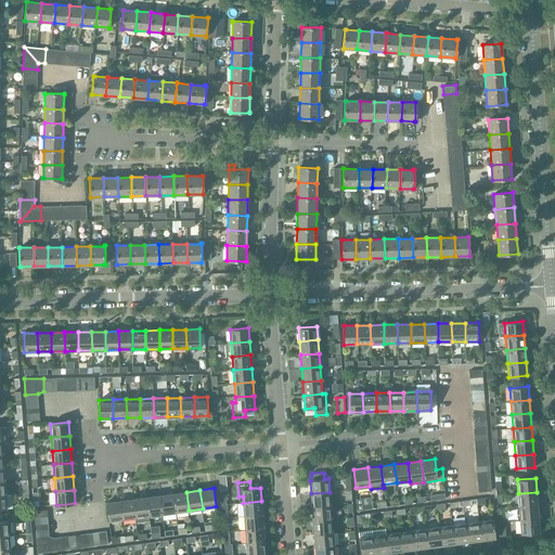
[(186,492),(173,493),(176,512),(189,511),(186,492)]
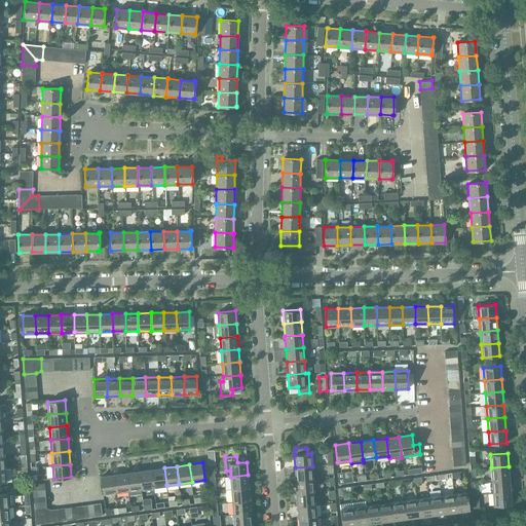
[(295,467),(296,481),(313,479),(312,466),(295,467)]
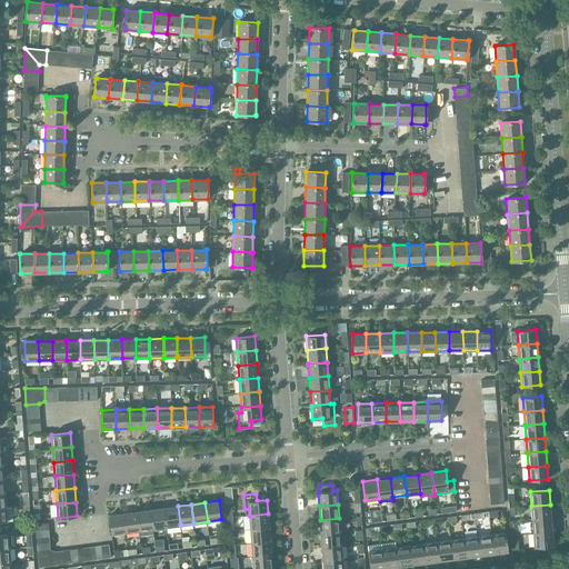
[(531,506),(532,519),(551,518),(550,505),(531,506)]
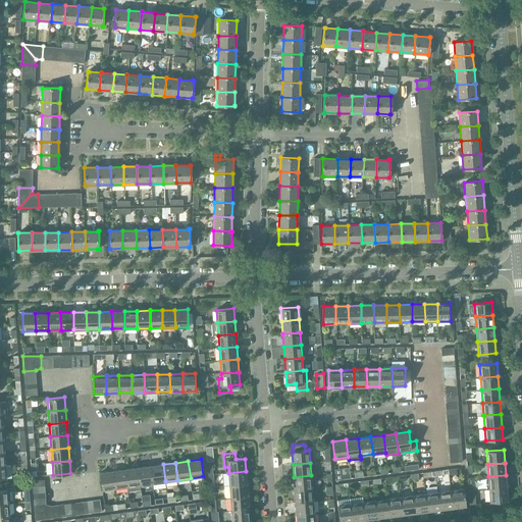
[(163,464),(150,466),(153,483),(165,481),(163,464)]
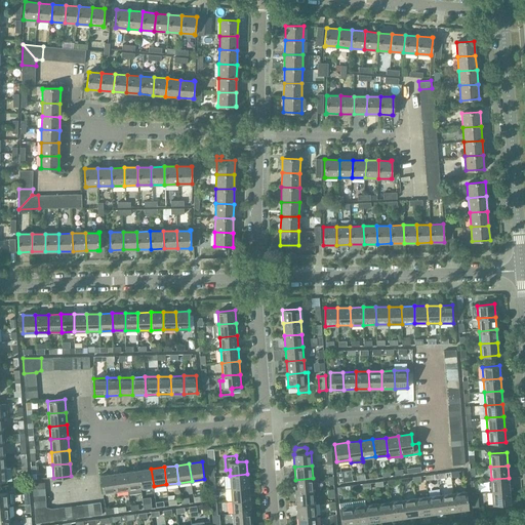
[(5,468),(0,468),(0,481),(12,481),(11,468),(5,468)]
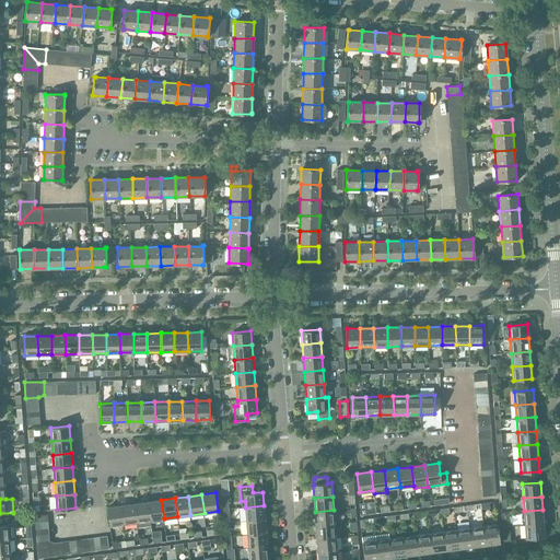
[(161,500),(148,502),(150,521),(164,518),(161,500)]
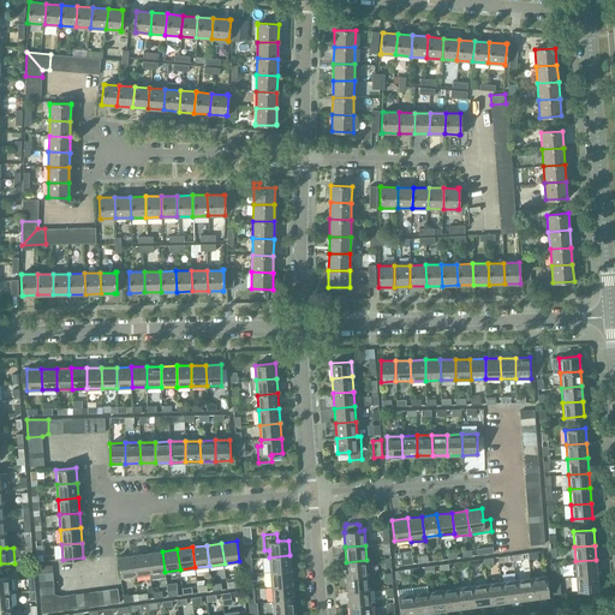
[(162,551),(148,553),(150,573),(165,572),(162,551)]
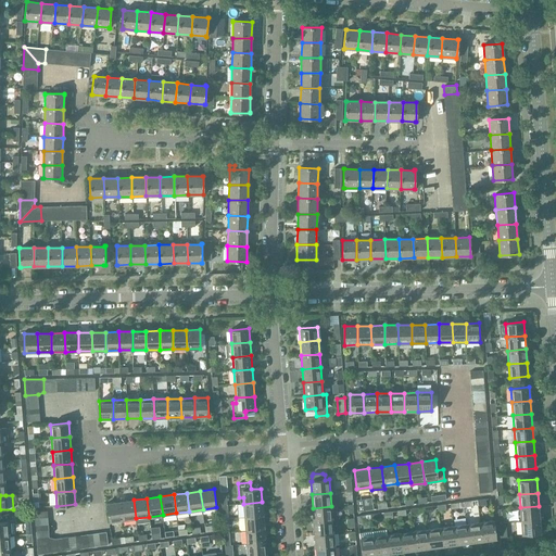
[(134,500),(119,502),(122,520),(136,518),(134,500)]
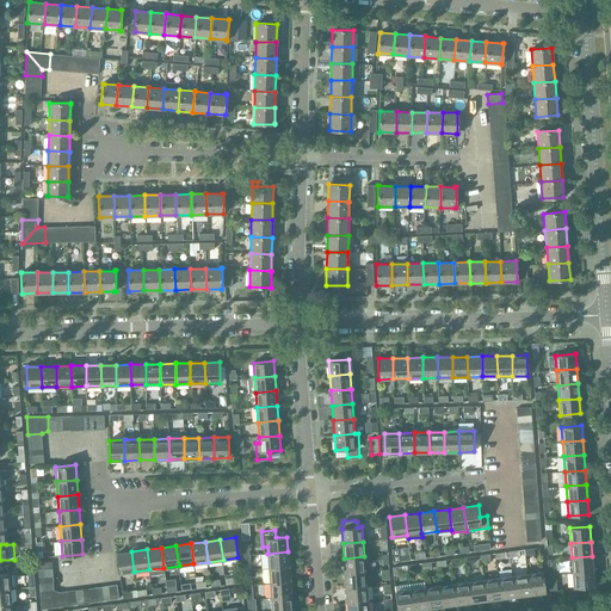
[(134,572),(131,551),(117,554),(119,574),(134,572)]
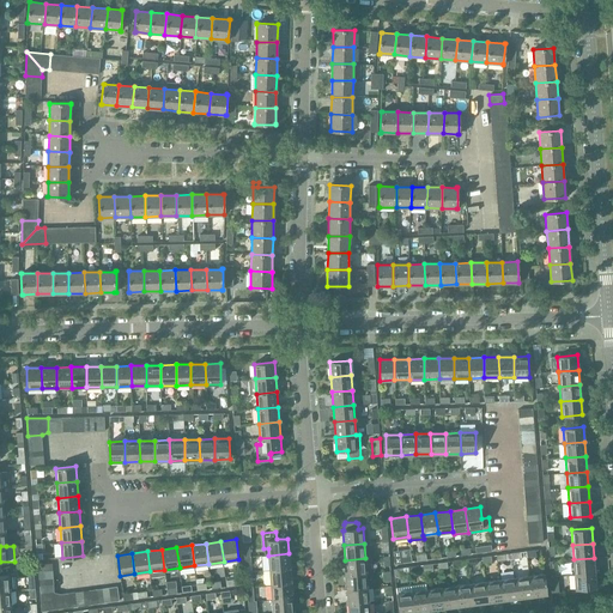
[(268,556),(269,570),(290,569),(289,553),(268,556)]
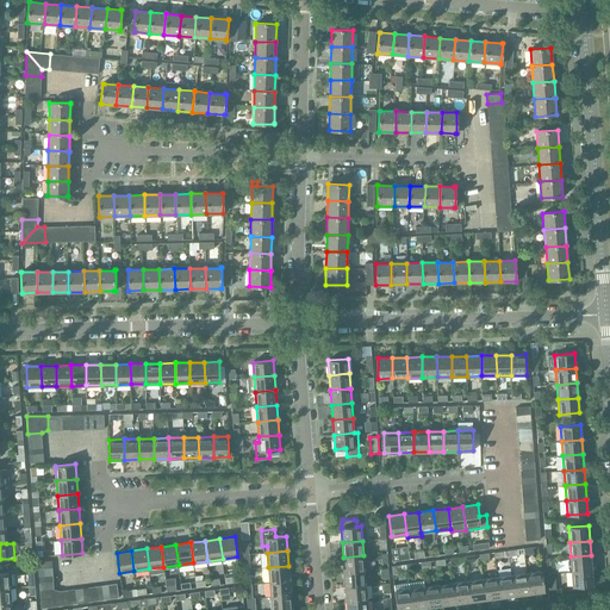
[(343,558),(344,572),(365,571),(363,555),(343,558)]
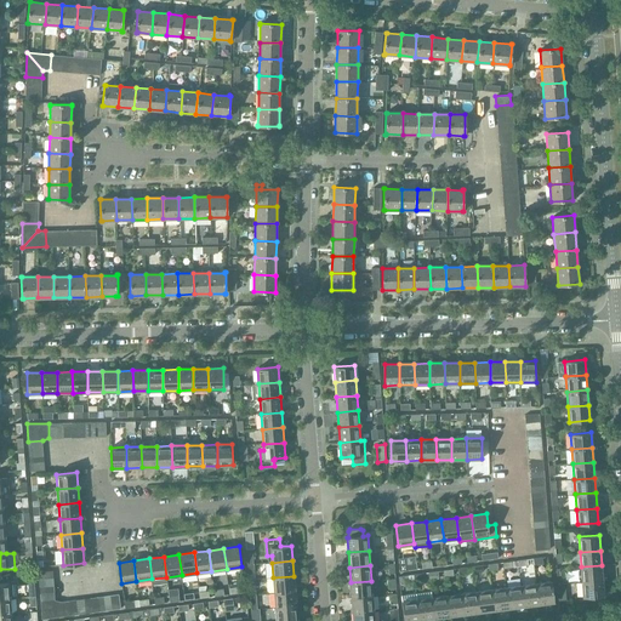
[(581,567),(582,582),(603,581),(602,565),(581,567)]
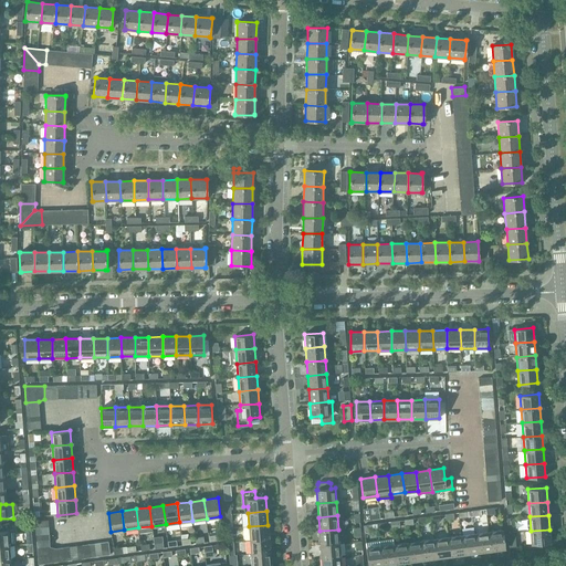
[(249,526),(250,540),(269,538),(268,525),(249,526)]
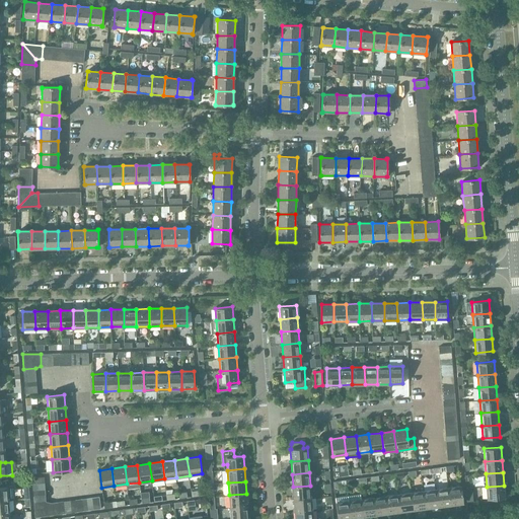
[(293,487),(294,500),(311,498),(310,486),(293,487)]
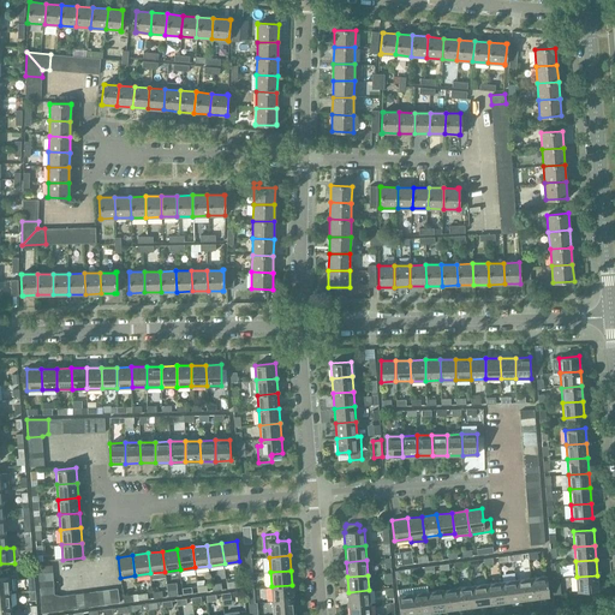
[(547,575),(531,578),(535,598),(549,596),(547,575)]
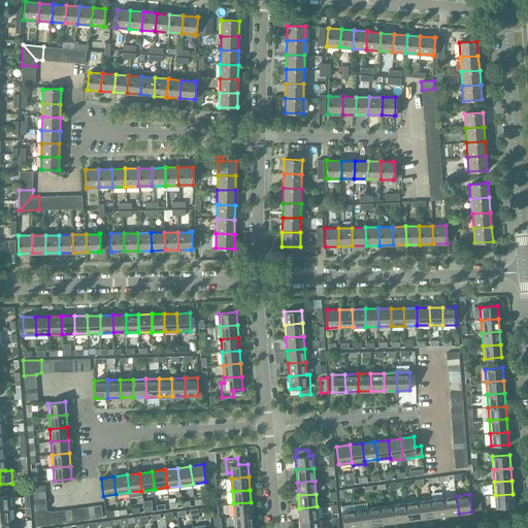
[(513,494),(495,495),(496,507),(514,506),(513,494)]
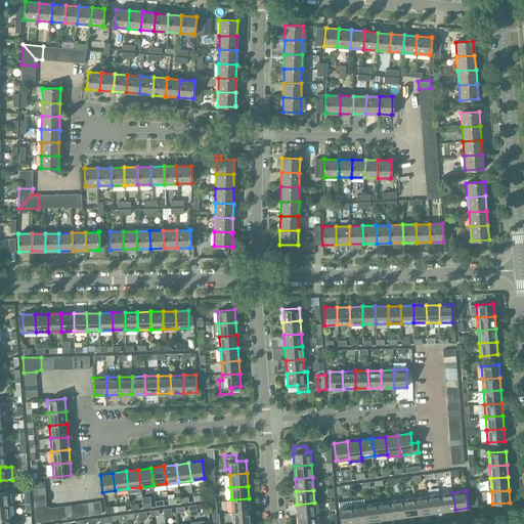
[(0,492),(0,505),(8,505),(7,492),(0,492)]
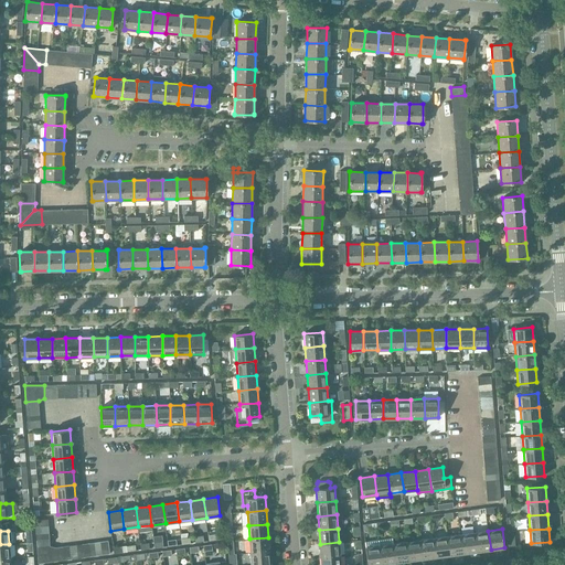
[(488,531),(475,533),(477,552),(491,550),(488,531)]
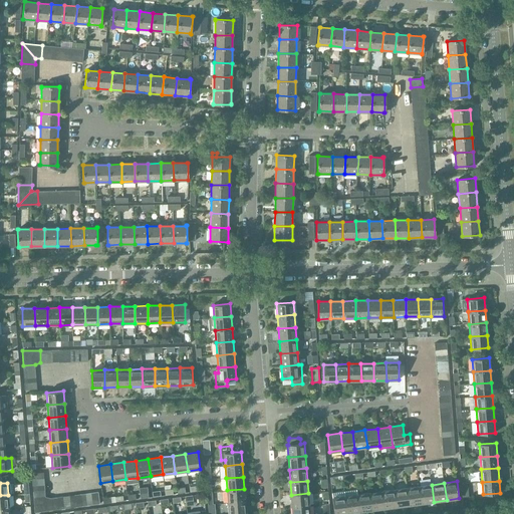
[(432,485),(420,486),(422,503),(434,502),(432,485)]
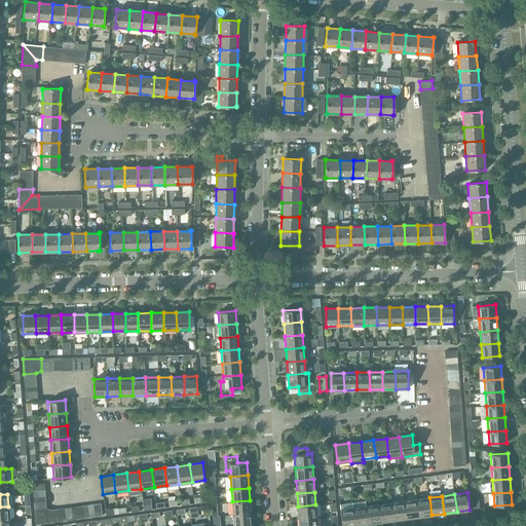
[(429,497),(416,499),(419,517),(431,515),(429,497)]
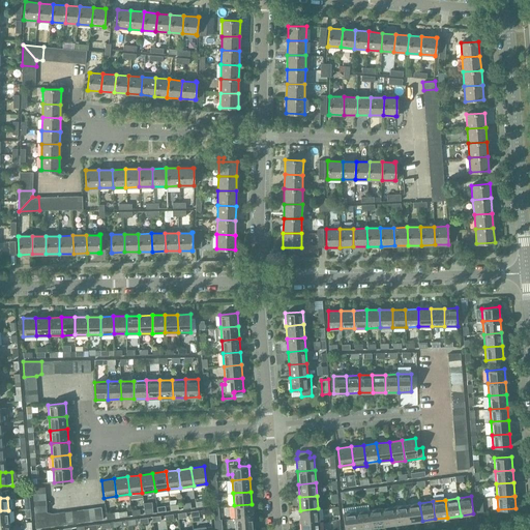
[(419,503),(407,505),(409,523),(422,521),(419,503)]
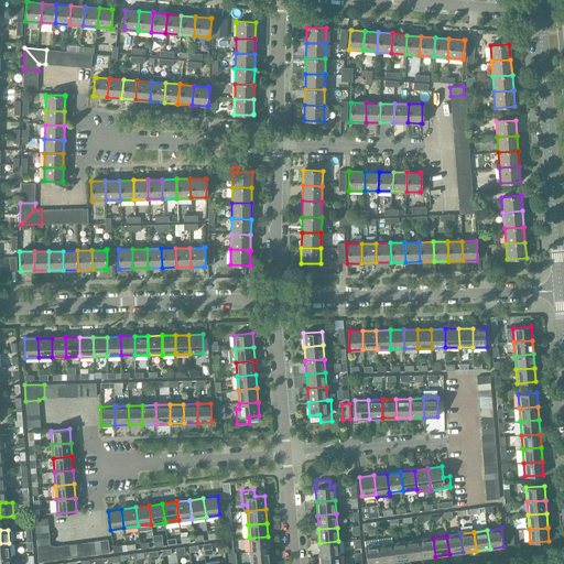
[(249,538),(250,552),(269,551),(268,537),(249,538)]
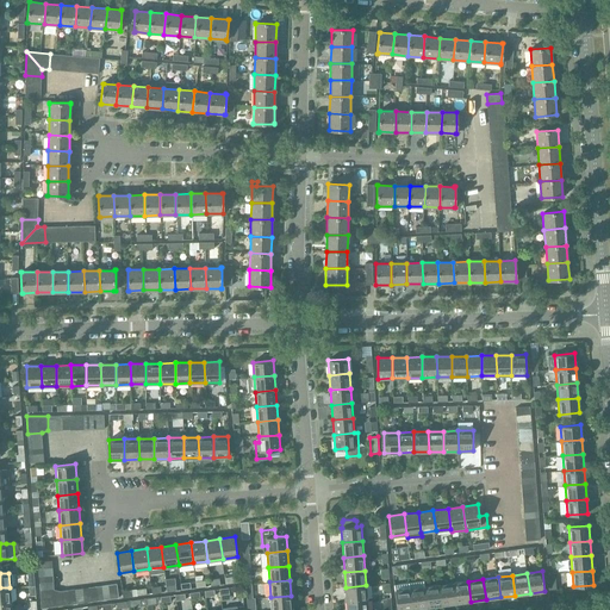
[(468,582),(454,583),(456,603),(471,602),(468,582)]
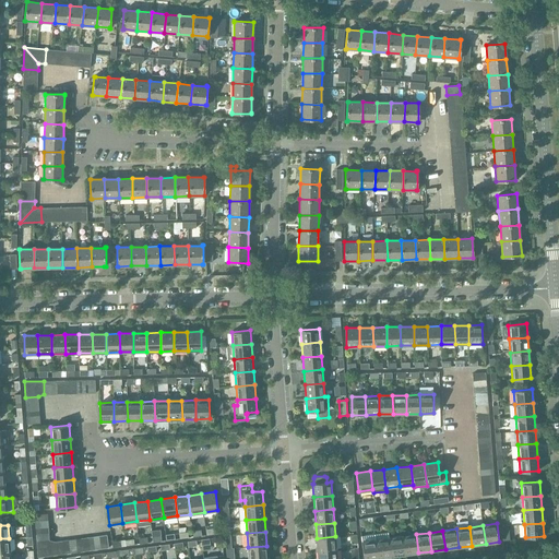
[(416,534),(402,536),(404,555),(418,552),(416,534)]
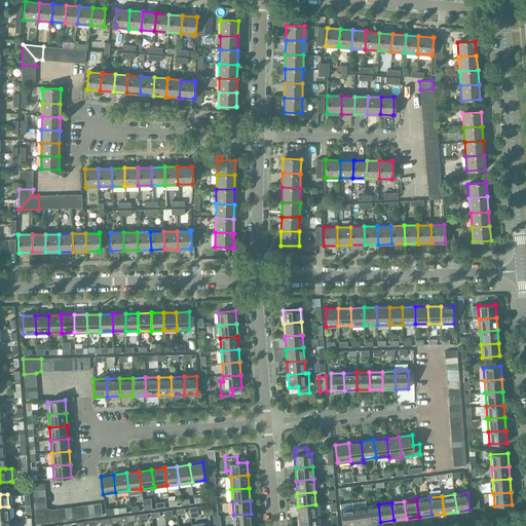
[(298,506),(299,519),(316,518),(315,504),(298,506)]
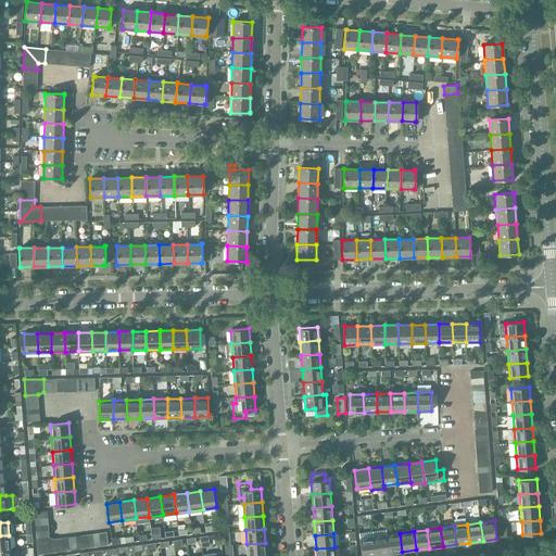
[(400,533),(387,535),(389,553),(402,552),(400,533)]
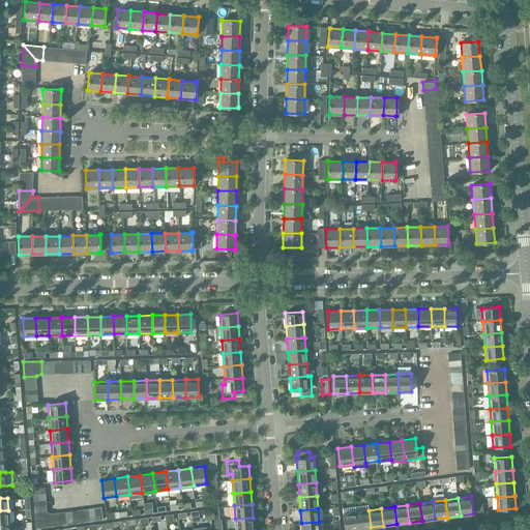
[(0,510),(0,524),(9,524),(8,510),(0,510)]
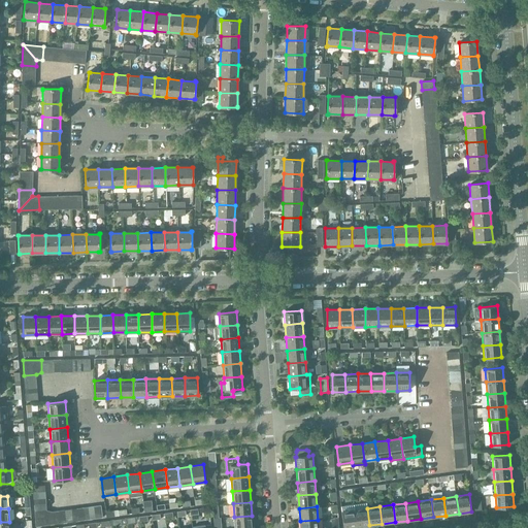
[(367,508),(354,509),(357,527),(369,525),(367,508)]
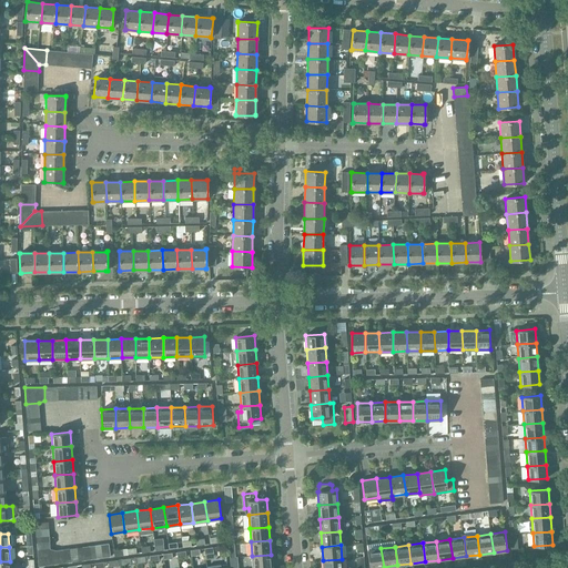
[(376,567),(384,567),(381,548),(367,550),(369,567),(376,567)]
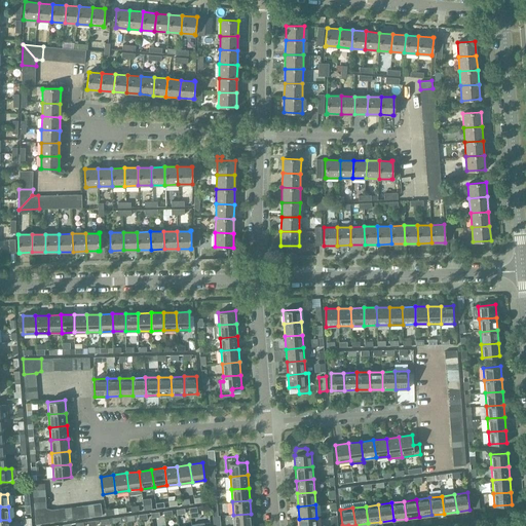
[(46,509),(34,510),(35,525),(53,522),(52,510),(46,509)]
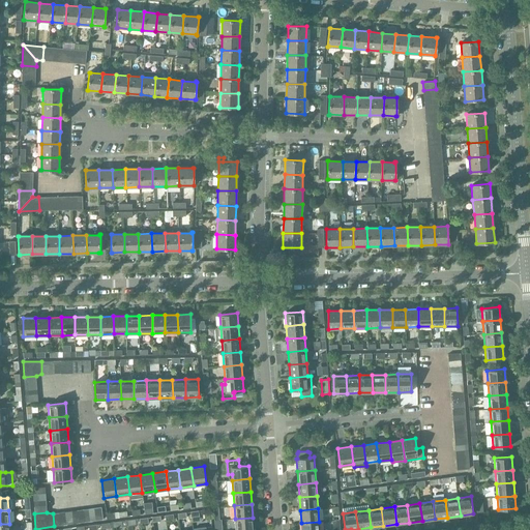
[(235,519),(235,529),(254,529),(253,518),(235,519)]
